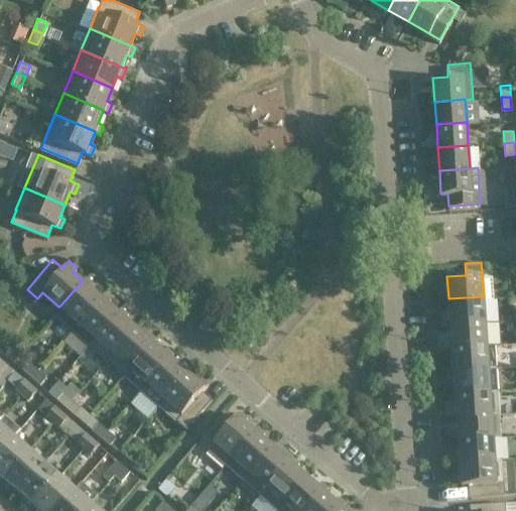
[(93,282),(86,275),(82,280),(83,280),(59,306),(58,306),(53,312),(72,328),(100,295),(100,294),(90,286),(93,282)]
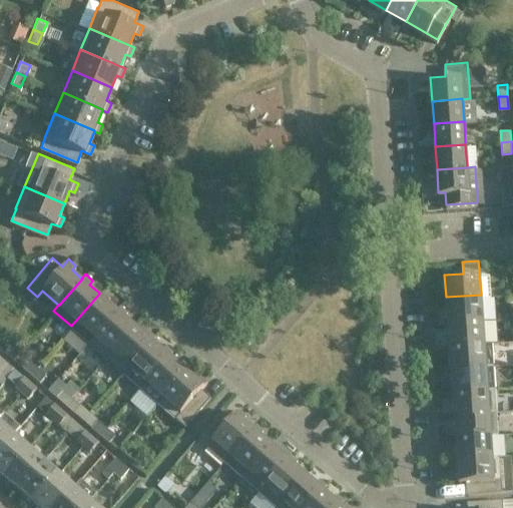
[(110,296),(102,289),(99,293),(99,294),(71,326),(88,341),(116,309),(116,308),(106,300),(110,296)]
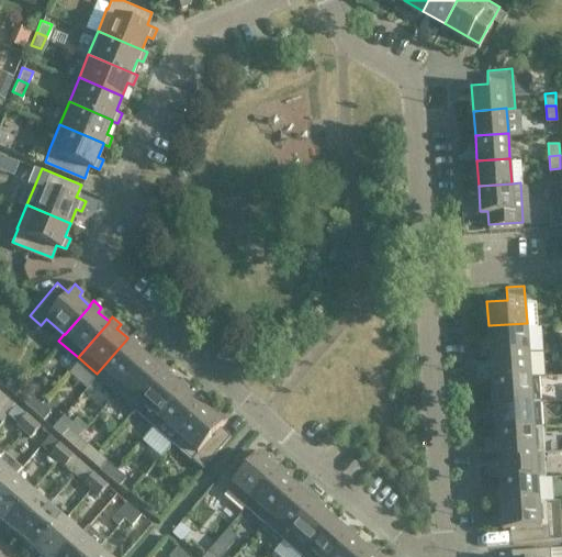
[(528,349),(527,323),(489,325),(490,351),(528,349)]
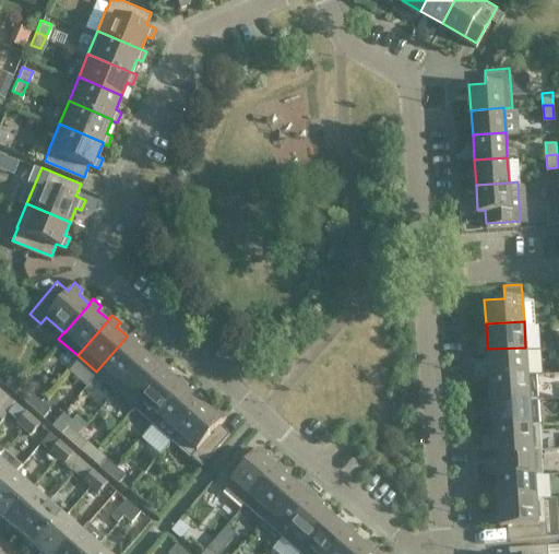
[(139,339),(130,331),(127,336),(127,337),(96,372),(115,388),(145,353),(134,343),(139,339)]
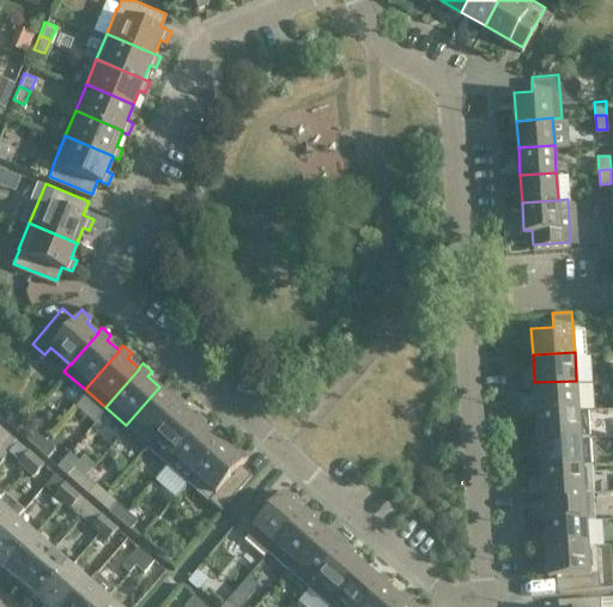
[(578,406),(576,381),(534,382),(536,408),(578,406)]
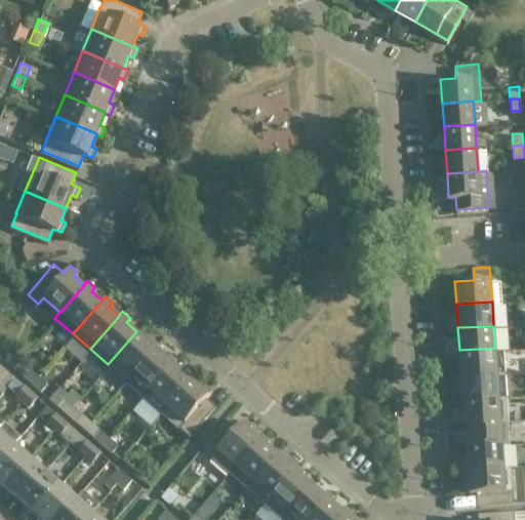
[(151,335),(148,341),(136,331),(108,364),(125,380),(154,347),(155,347),(159,343),(151,335)]
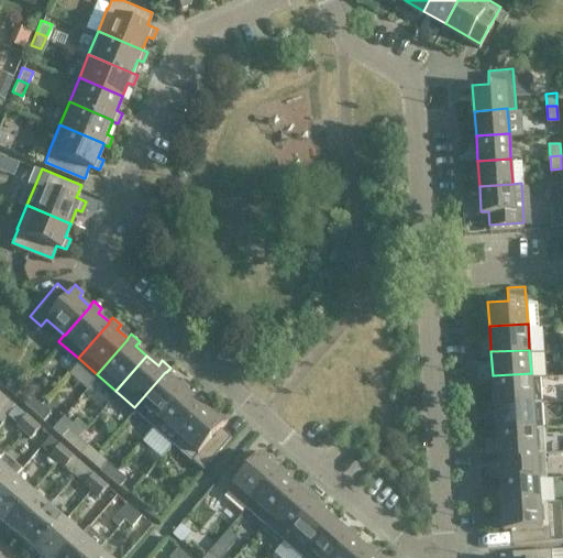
[(180,376),(177,382),(166,372),(165,372),(134,407),(153,424),(185,389),(189,384),(180,376)]
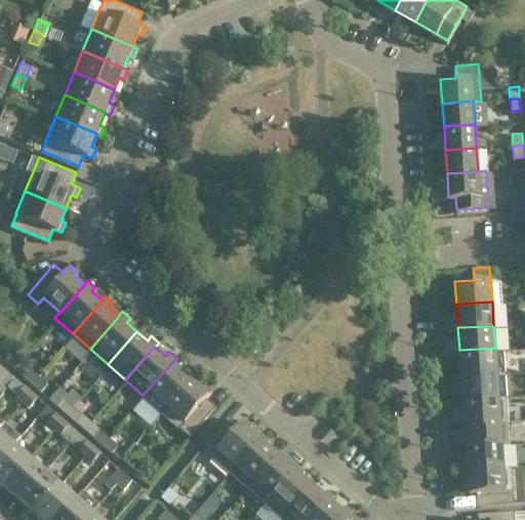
[(505,371),(503,348),(495,348),(459,350),(460,373),(505,371)]
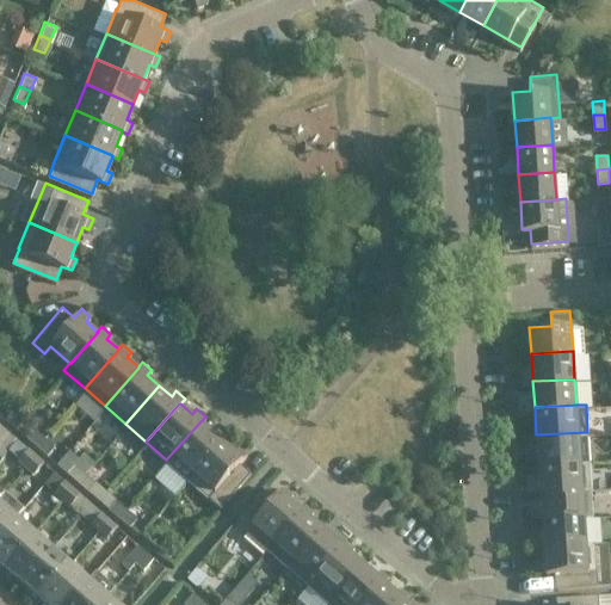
[(13,427),(22,419),(11,409),(4,419),(13,427)]
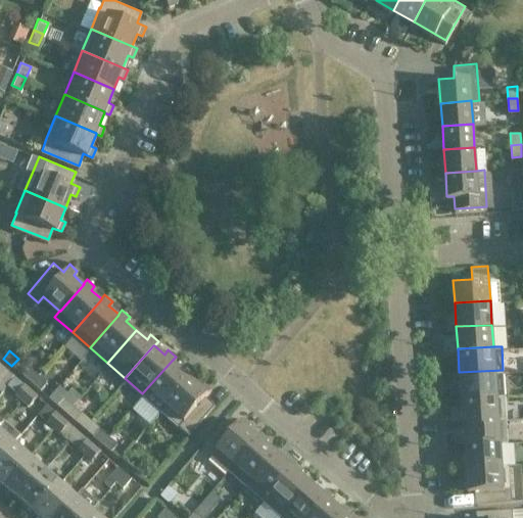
[(186,365),(182,370),(172,361),(142,393),(160,409),(189,375),(189,376),(193,372),(186,365)]
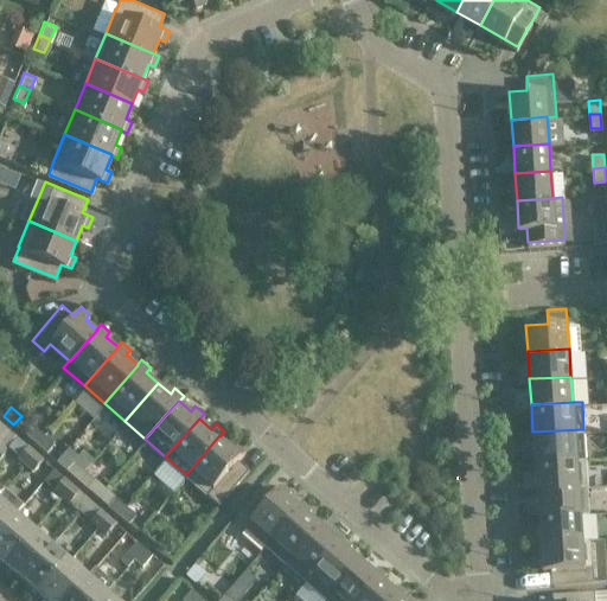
[(42,434),(32,424),(24,434),(34,442),(42,434)]
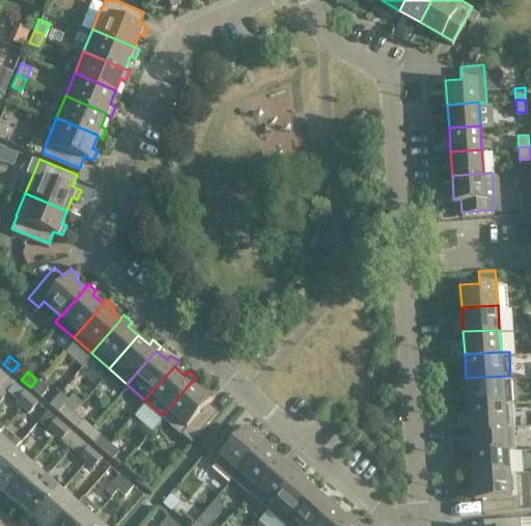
[(504,400),(512,400),(510,376),(466,378),(468,402),(504,399),(504,400)]
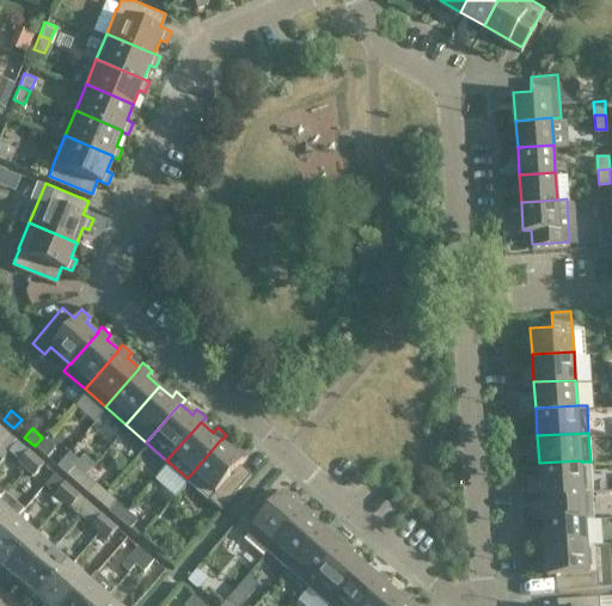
[(35,446),(44,455),(53,446),(42,438),(35,446)]
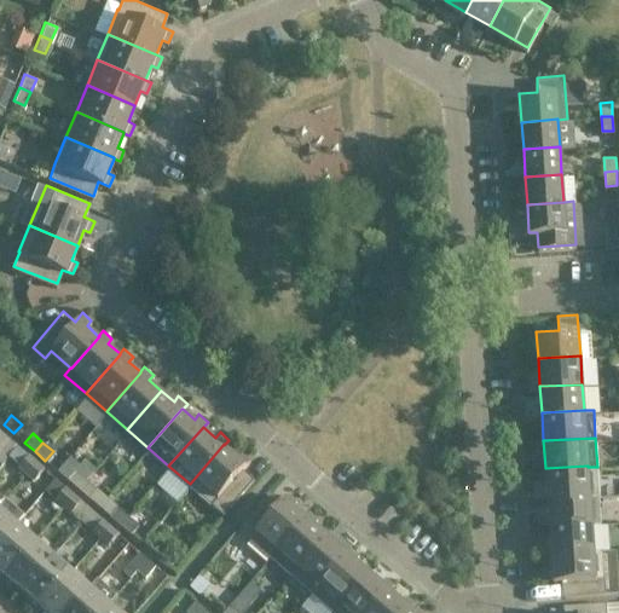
[(241,450),(236,455),(224,445),(224,444),(190,484),(212,503),(223,513),(254,476),(242,467),(249,458),(241,450)]
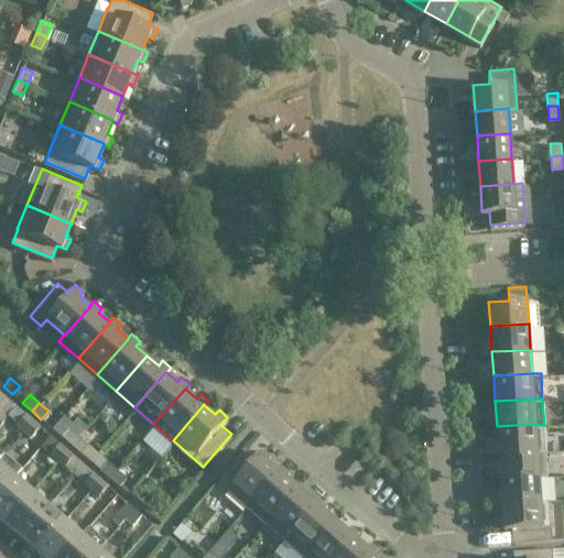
[(24,413),(15,424),(22,430),(31,419),(24,413)]
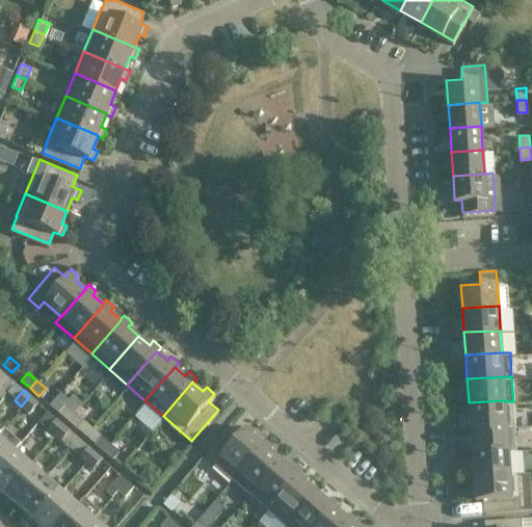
[(67,419),(73,411),(65,403),(69,400),(59,393),(50,404),(67,419)]
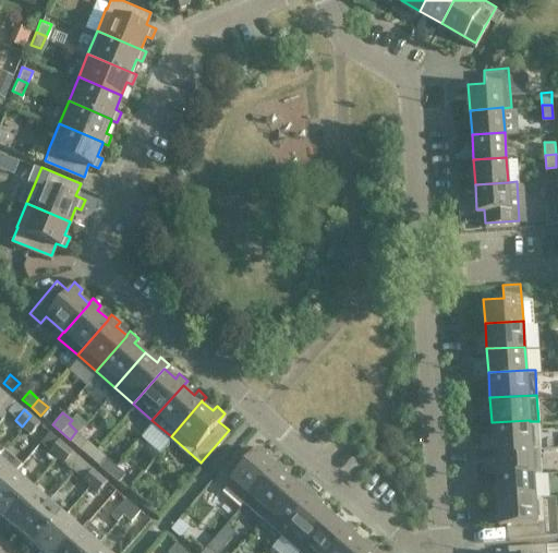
[(29,432),(38,422),(31,416),(22,427),(29,432)]
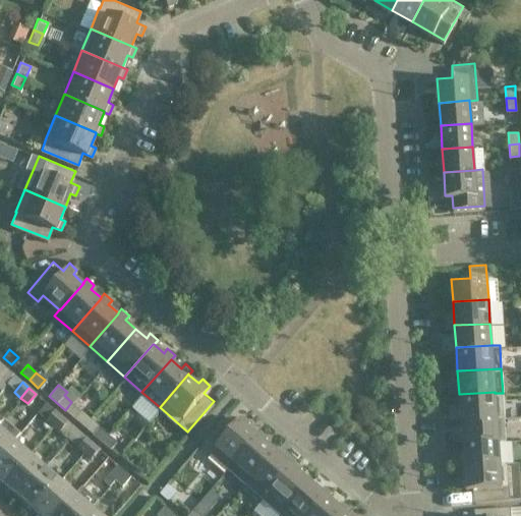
[(460,417),(496,414),(497,415),(504,415),(503,393),(495,393),(495,392),(459,394),(460,417)]
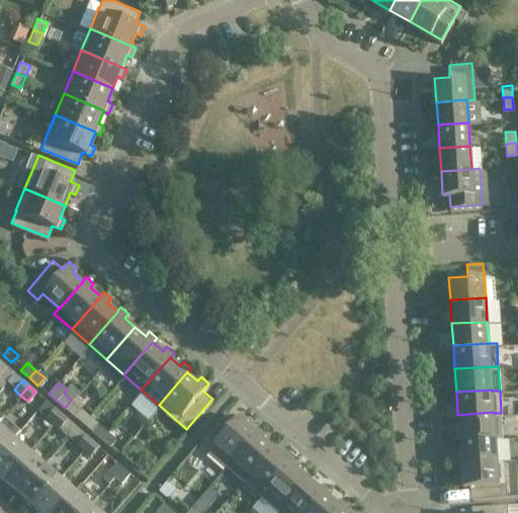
[(65,408),(73,415),(80,408),(71,400),(65,408)]
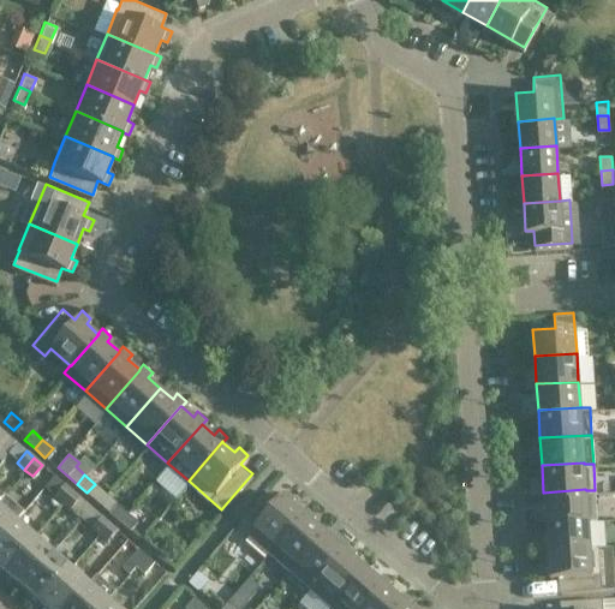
[(172,479),(160,493),(179,508),(191,495),(172,479)]
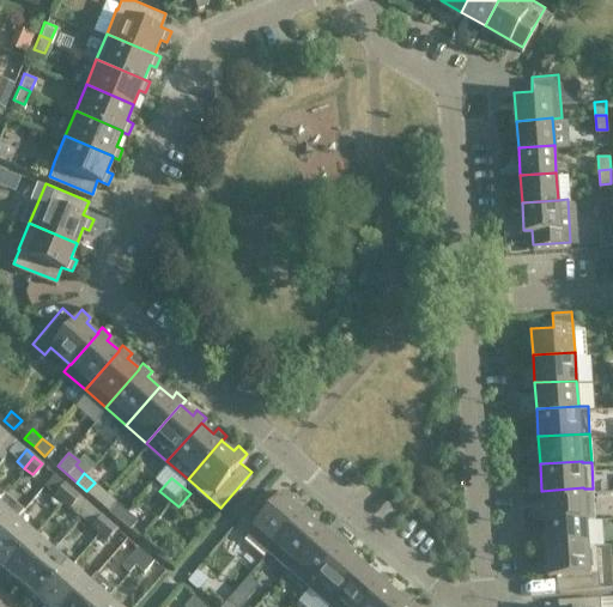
[(64,481),(54,492),(61,499),(72,487),(64,481)]
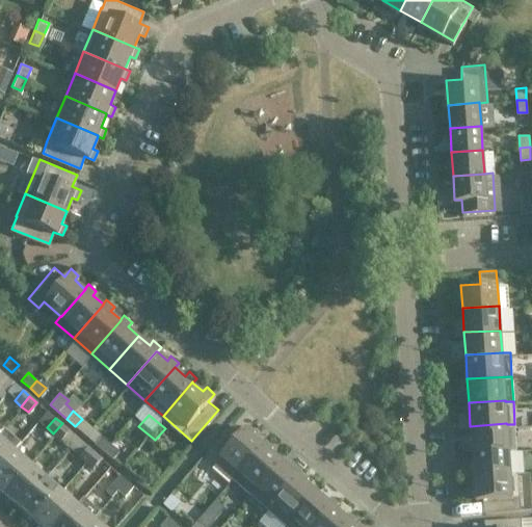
[(261,442),(251,433),(255,429),(247,422),(241,429),(231,421),(205,451),(214,460),(232,475),(261,442)]
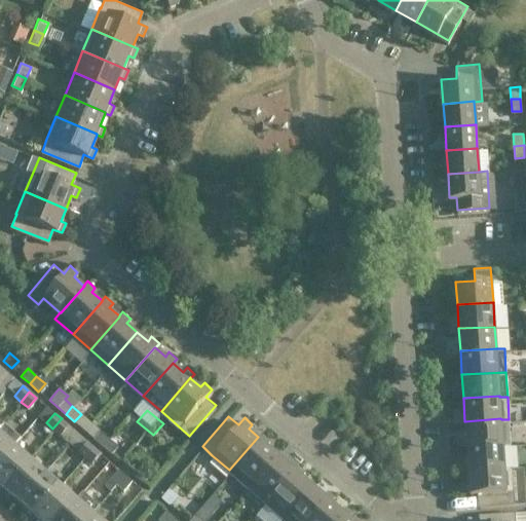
[(60,435),(68,424),(62,418),(52,429),(60,435)]
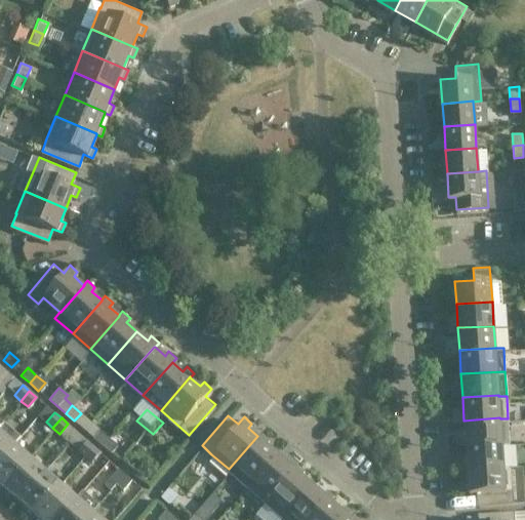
[(501,443),(510,442),(508,418),(500,418),(499,417),(463,421),(466,443),(501,441),(501,443)]
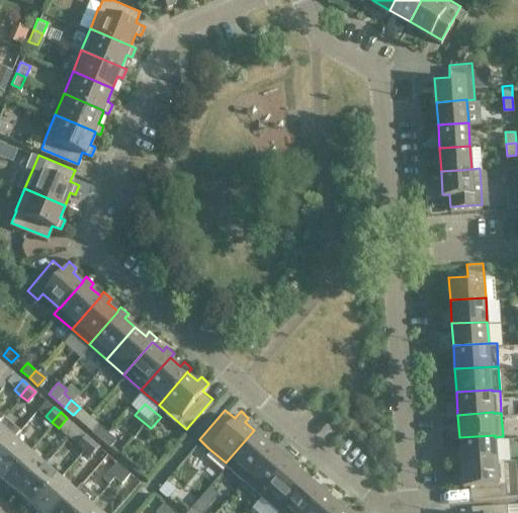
[(0,449),(13,435),(19,428),(4,414),(0,418),(0,449)]
